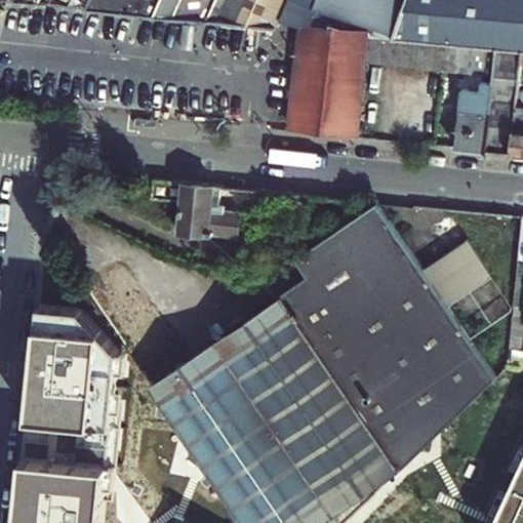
[(1,0),(1,1),(45,6),(47,0),(67,0),(78,4),(76,9),(87,10),(91,0),(1,0)]
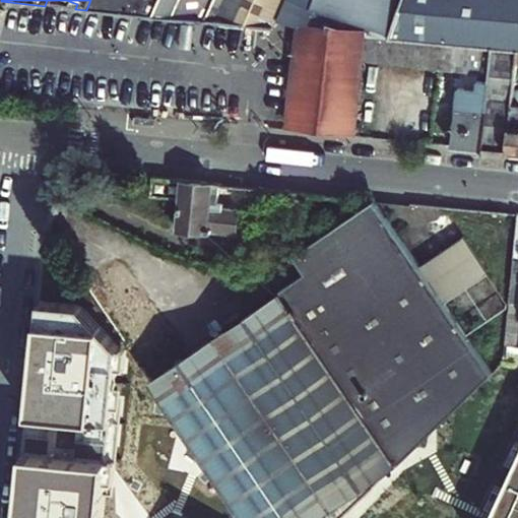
[(90,0),(86,10),(215,24),(225,0),(90,0)]
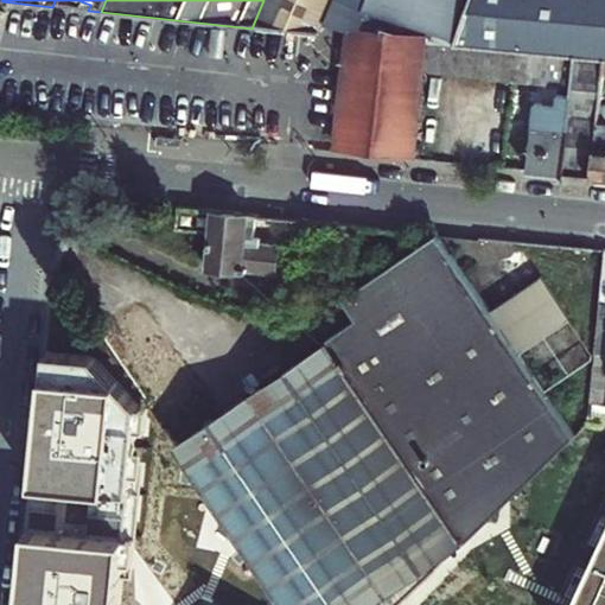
[(263,0),(252,29),(319,36),(326,21),(335,0),(263,0)]
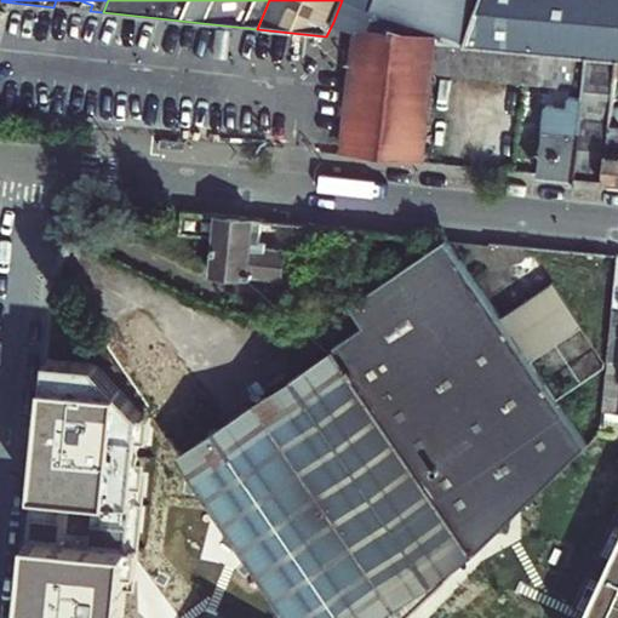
[(342,0),(333,22),(355,33),(435,46),(456,47),(461,49),(478,0),(342,0)]
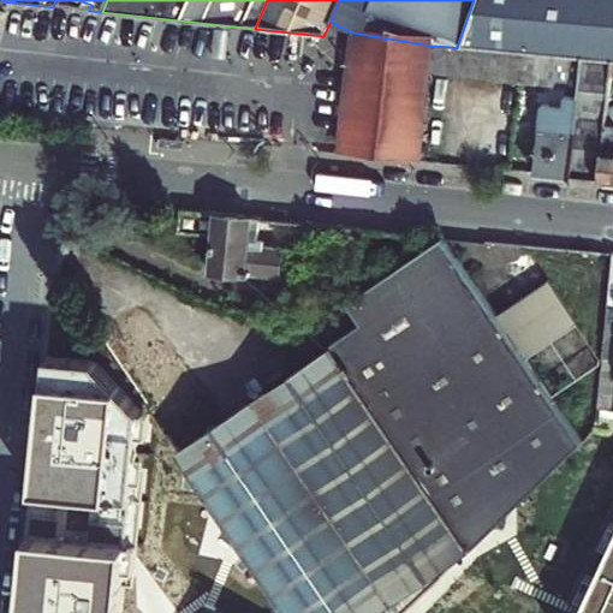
[(585,180),(600,183),(607,111),(609,76),(611,61),(612,61),(612,0),(474,0),(457,48),(469,49),(486,51),(504,52),(521,53),(539,55),(582,59),(579,90),(578,97),(570,179),(585,180)]
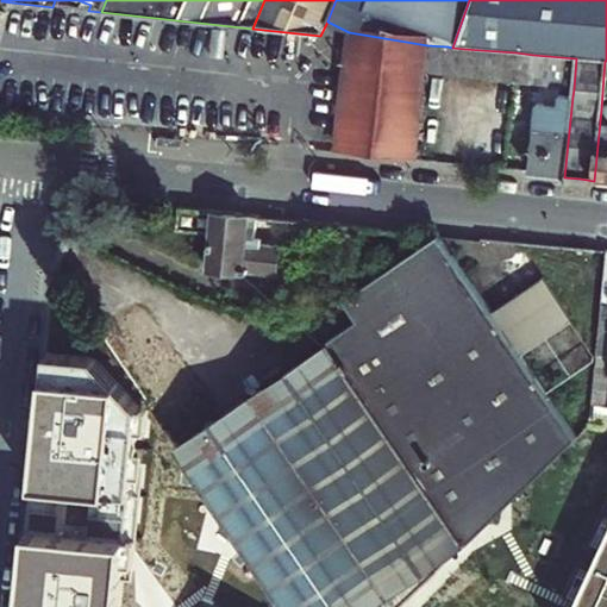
[(424,75),(427,45),(349,32),(336,154),(375,158),(415,162),(424,75)]
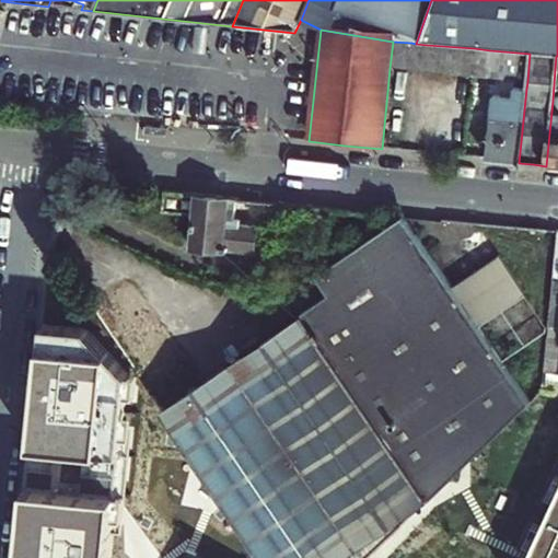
[(489,60),(490,50),(474,48),(458,47),(442,46),(427,45),(416,44),(411,43),(393,42),(390,69),(408,70),(425,72),(440,73),(456,76),(472,77),(488,78),(489,60)]
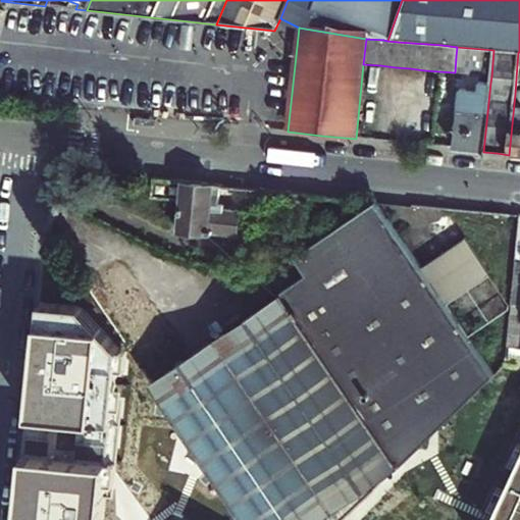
[(494,50),(457,47),(456,56),(455,72),(480,75),(491,76),(494,50)]
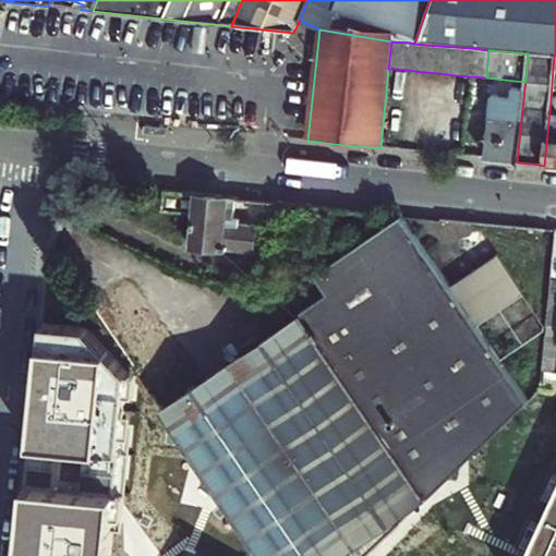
[(492,96),(485,159),(503,161),(517,162),(524,88),(514,87),(512,98),(492,96)]
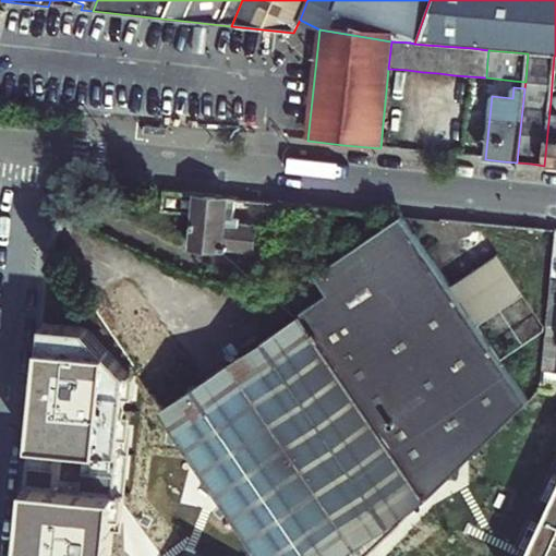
[(555,100),(551,100),(544,166),(555,166),(555,100)]
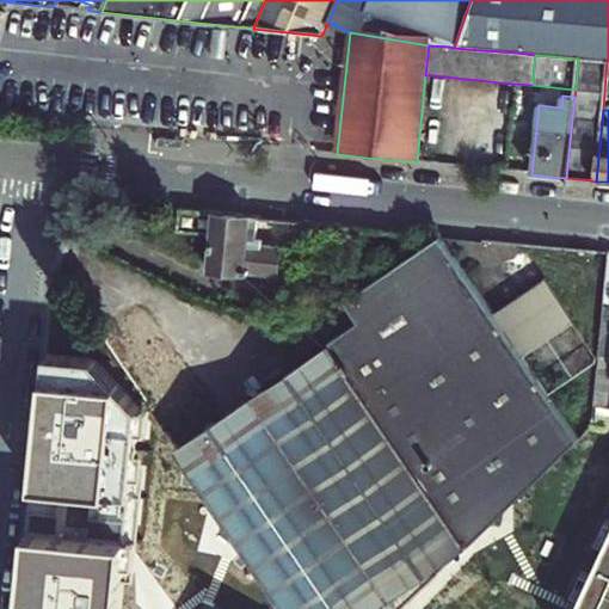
[(234,217),(178,211),(176,233),(213,237),(208,270),(274,275),(277,247),(254,245),(258,220),(234,217)]
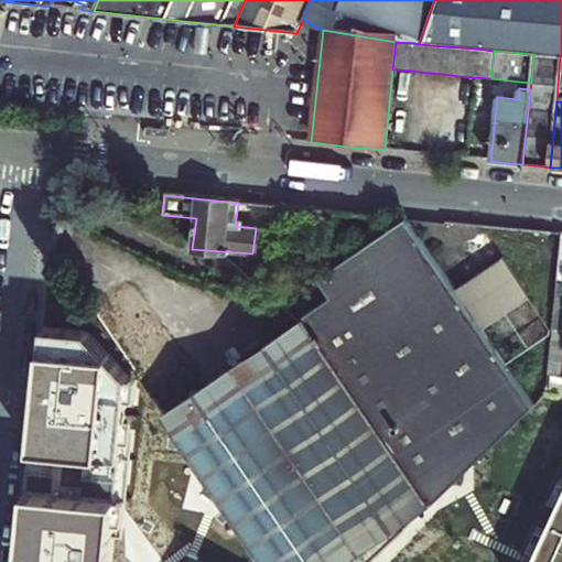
[(332,212),(269,205),(266,220),(328,227),(332,212)]
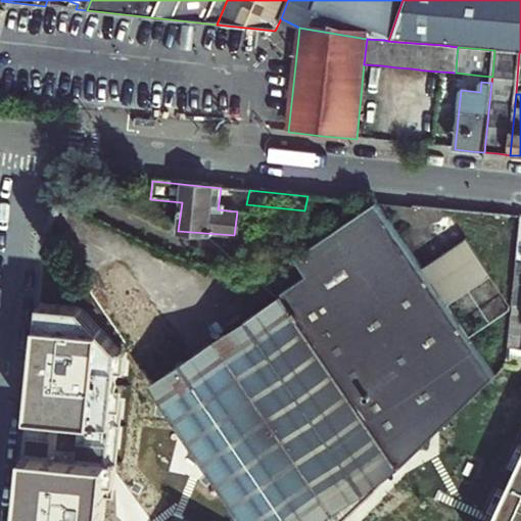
[(343,520),(399,467),(473,395),(495,373),(471,338),(511,311),(511,305),(466,240),(424,268),(380,203),(372,202),(285,264),(297,282),(178,363),(114,268),(84,288),(100,311),(123,344),(243,520),(343,520)]
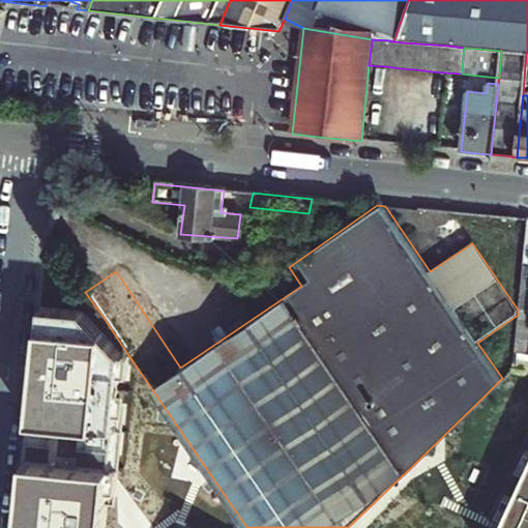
[(527,289),(520,289),(518,310),(527,311),(527,301),(527,289)]
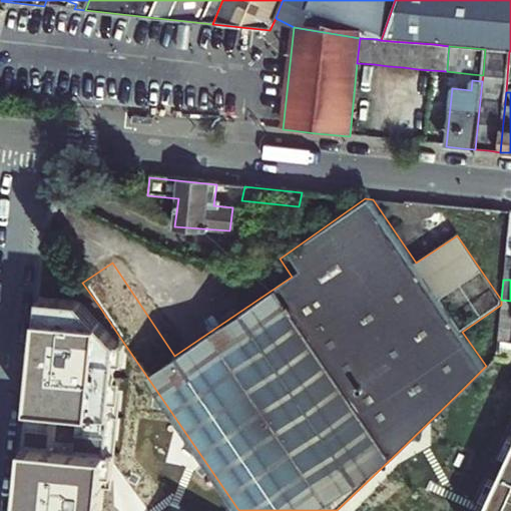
[(79,304),(39,300),(19,510),(97,510),(99,486),(108,488),(116,392),(106,391),(108,363),(118,363),(119,346),(79,304)]
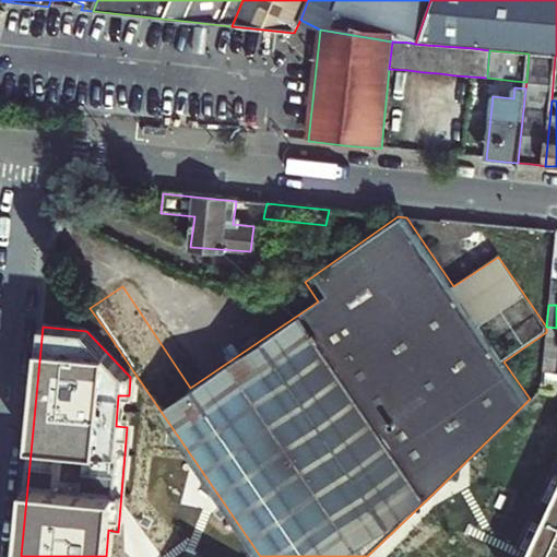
[(556,328),(546,327),(546,332),(541,374),(545,374),(555,374),(556,340),(556,328)]
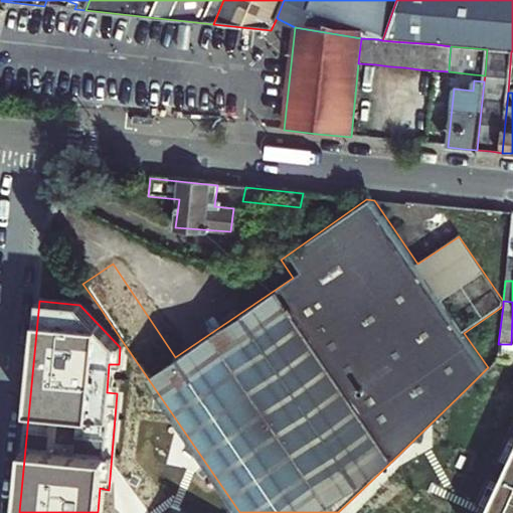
[(512,357),(512,344),(511,344),(502,344),(499,356),(512,357)]
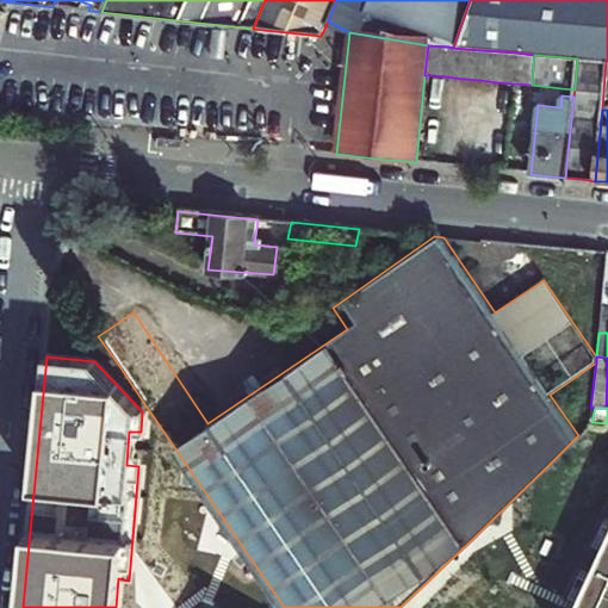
[(607,607),(607,533),(572,607),(607,607)]
